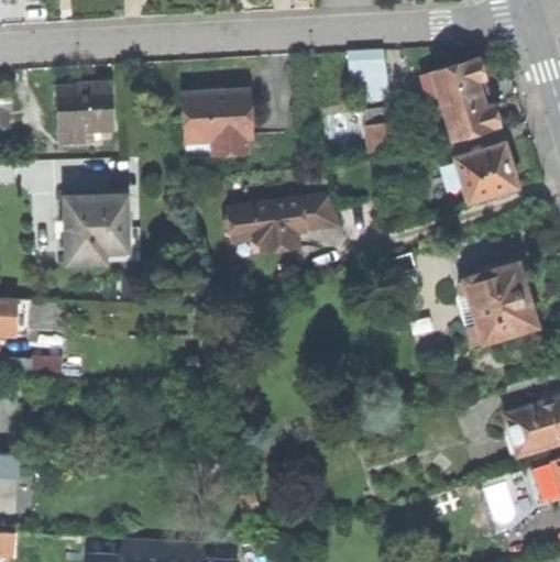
[(360,86),(386,85),(381,50),(347,51),(352,86),(360,86)]
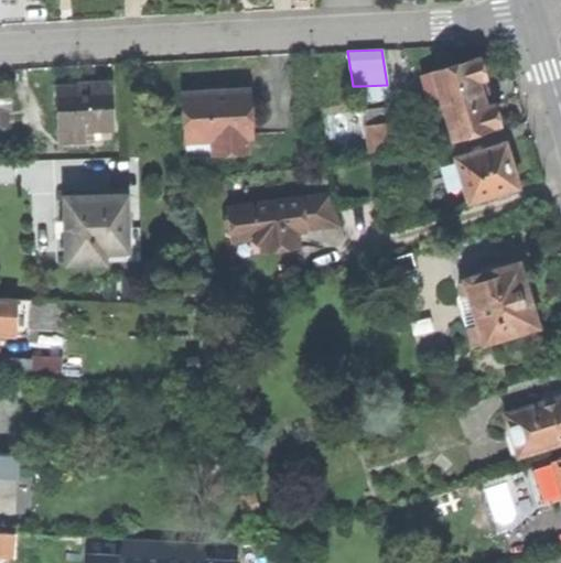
[(476,58),(432,73),(439,97),(452,140),(497,126),(492,107),(483,109),(478,95),(475,82),(482,79),(476,58)]
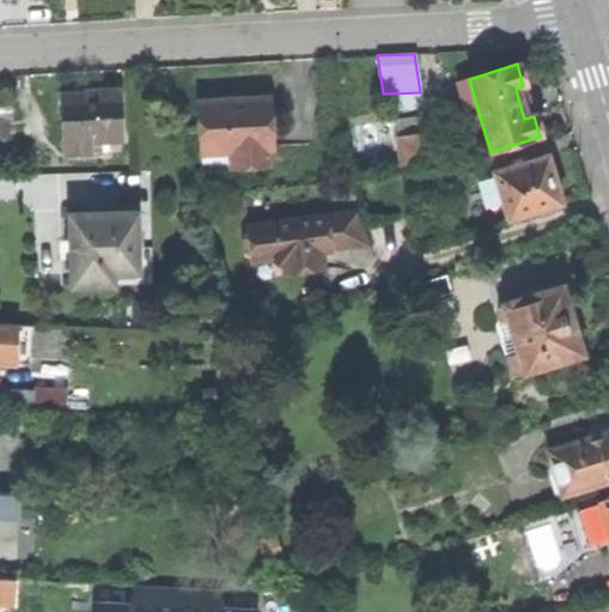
[(463,109),(476,105),(469,79),(455,83),(463,109)]
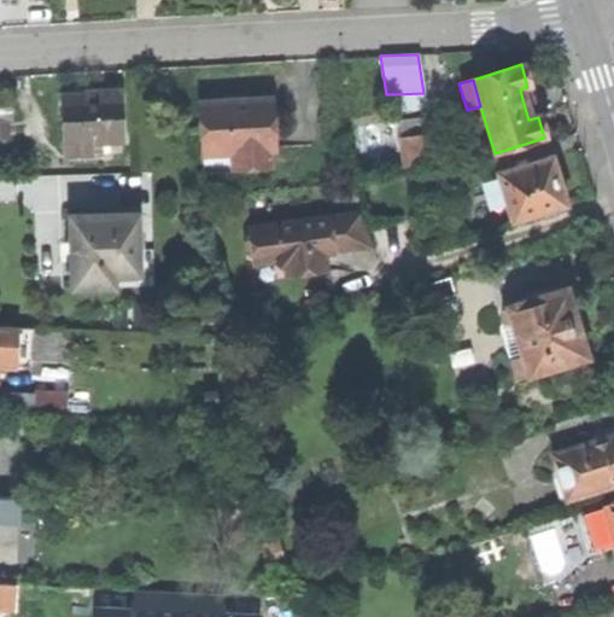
[(425,109),(424,93),(395,94),(397,111),(425,109)]
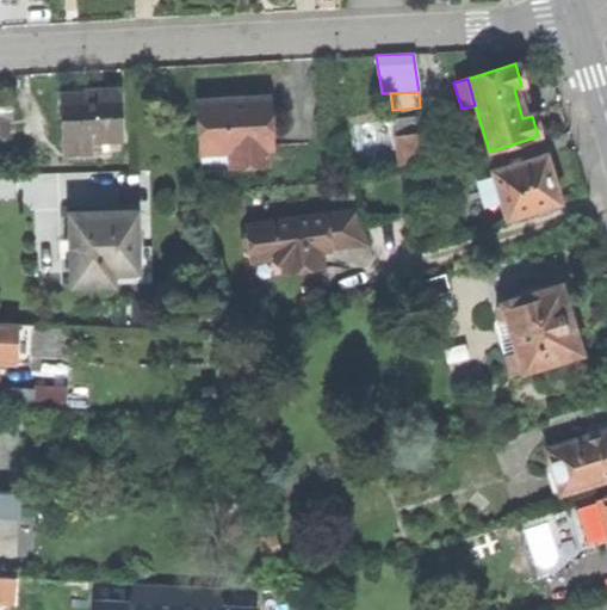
[(85,96),(60,96),(61,141),(88,140),(118,139),(116,93),(85,96)]
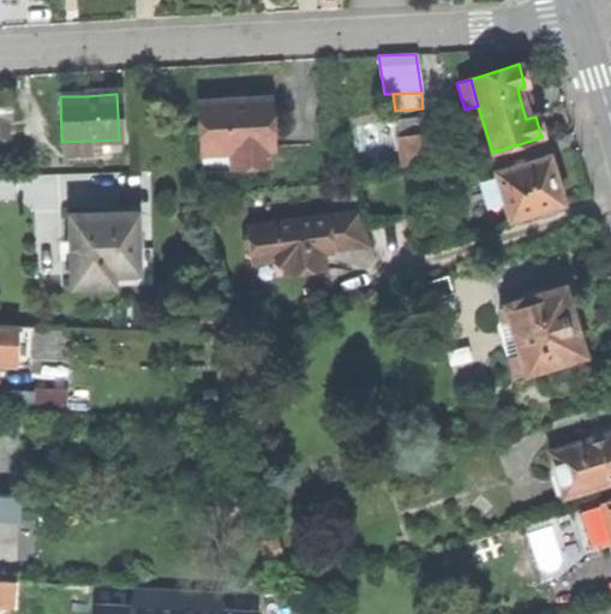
[(232,102),(197,103),(197,130),(207,130),(208,154),(229,153),(229,162),(264,160),(264,151),(270,151),(269,100),(232,102)]
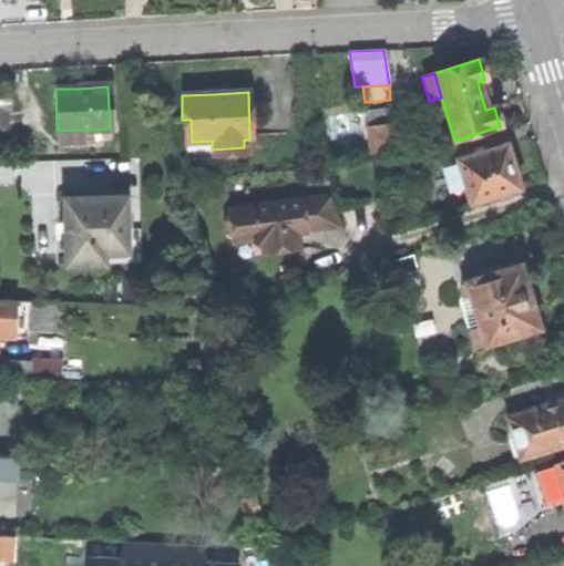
[(369,126),(372,157),(400,154),(396,123),(369,126)]
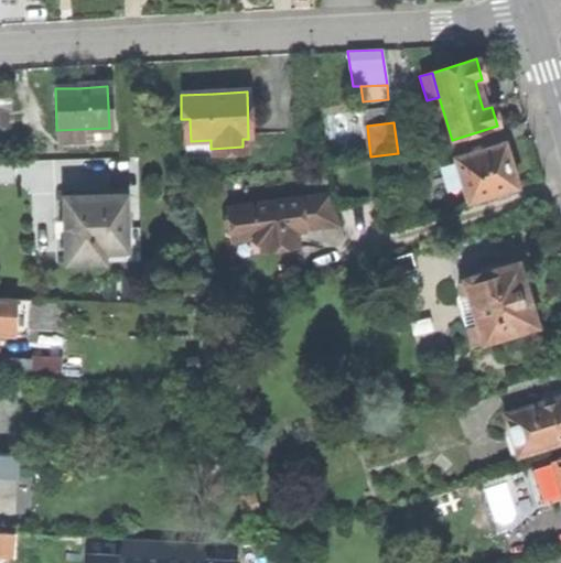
[(82,141),(82,129),(56,130),(57,142),(82,141)]
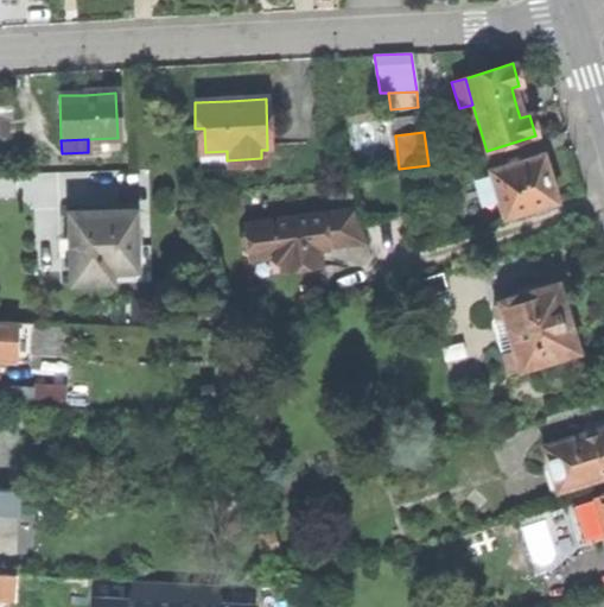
[(541,153),(489,169),(496,194),(503,216),(531,208),(534,214),(546,210),(546,203),(555,201),(547,175),(541,153)]
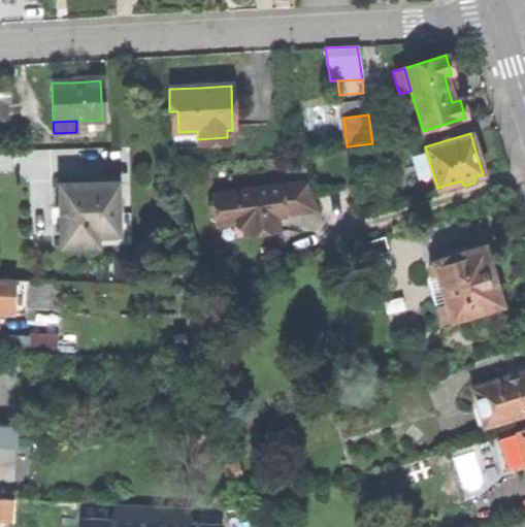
[(423,171),(431,168),(425,146),(417,150),(423,171)]
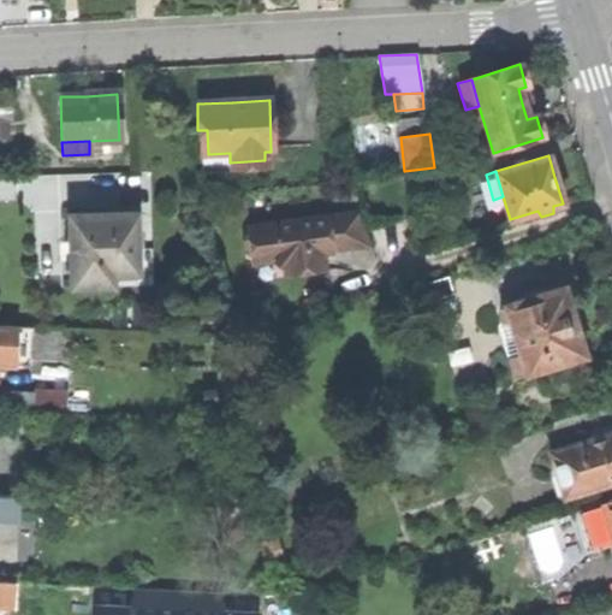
[(358,208),(247,223),(247,230),(242,236),(244,250),(251,255),(251,262),(273,260),(283,267),(284,276),(327,268),(325,252),(333,250),(332,242),(368,237),(362,222),(358,208)]
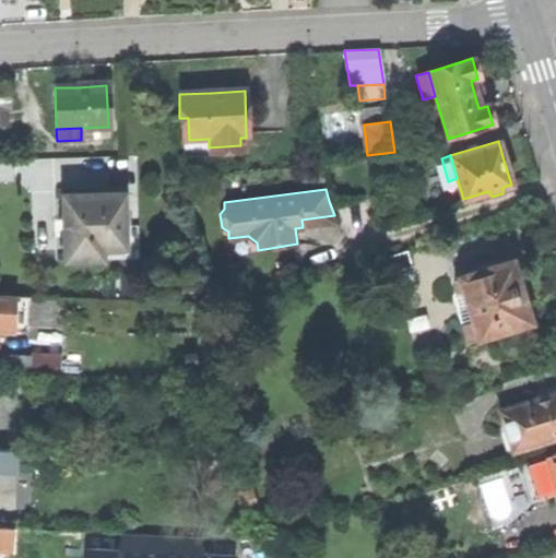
[(62,198),(63,261),(101,261),(101,250),(122,250),(121,227),(121,197),(92,197),(62,198)]
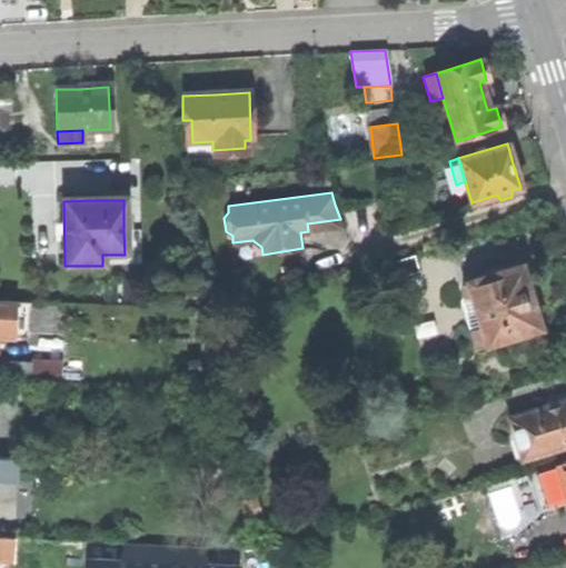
[(341,227),(340,219),(307,223),(308,231),(341,227)]
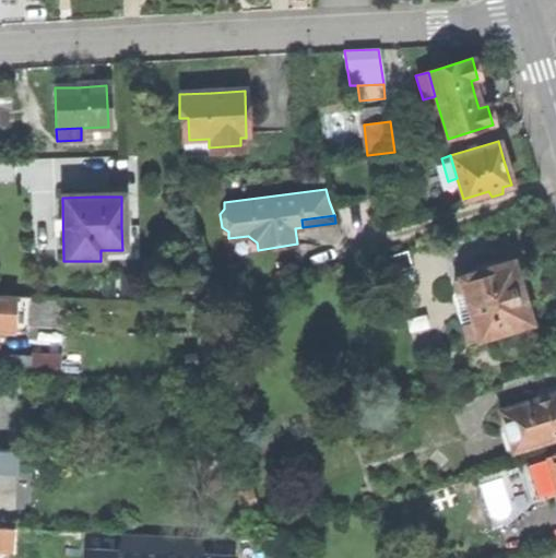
[(137,226),(121,227),(122,250),(101,250),(101,261),(137,260),(137,226)]
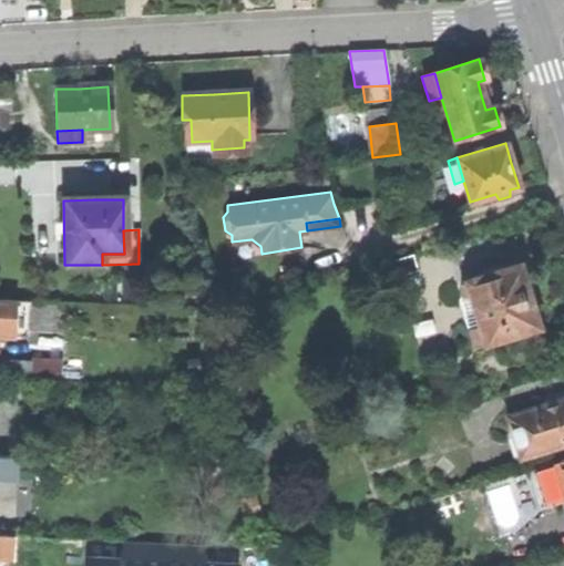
[(381,265),(386,278),(412,270),(409,257),(381,265)]
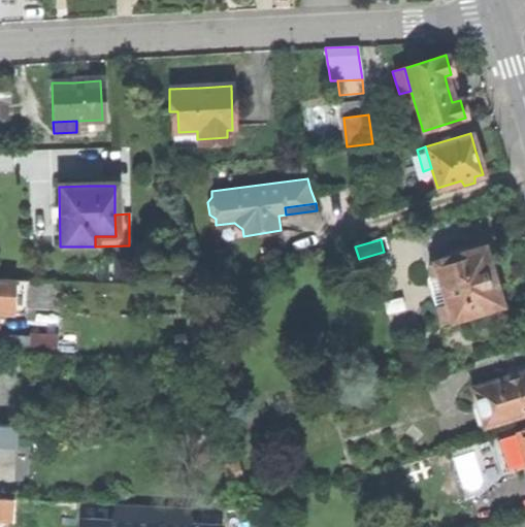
[(435,307),(440,324),(501,305),(495,285),(498,284),(495,274),(493,266),(489,267),(483,245),(432,261),(433,264),(427,265),(430,275),(437,273),(447,304),(435,307)]
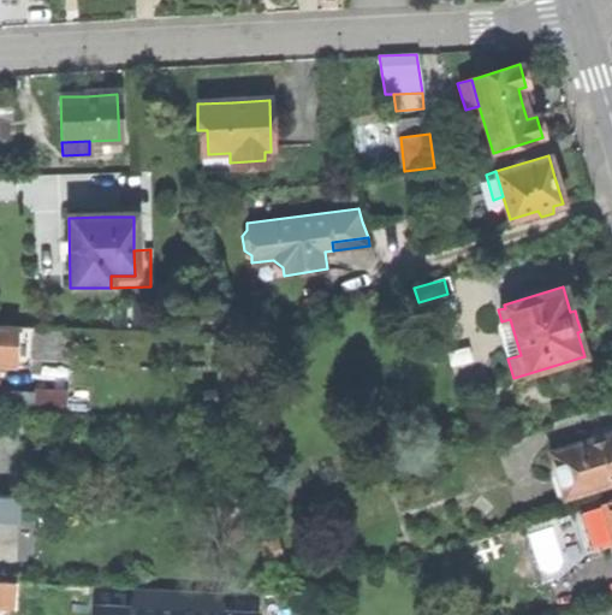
[(0,358),(30,360),(31,327),(0,325),(0,358)]
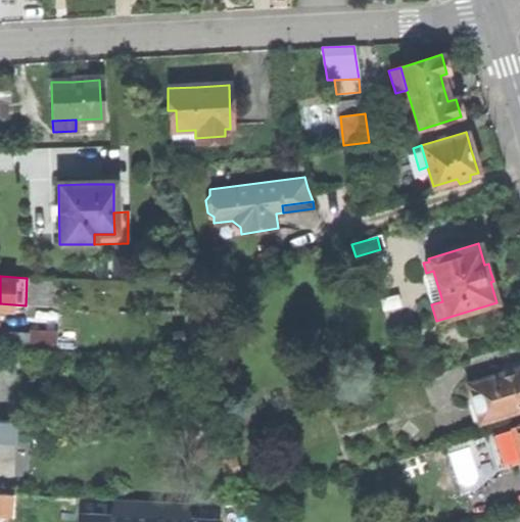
[(0,348),(26,350),(27,335),(0,333),(0,348)]
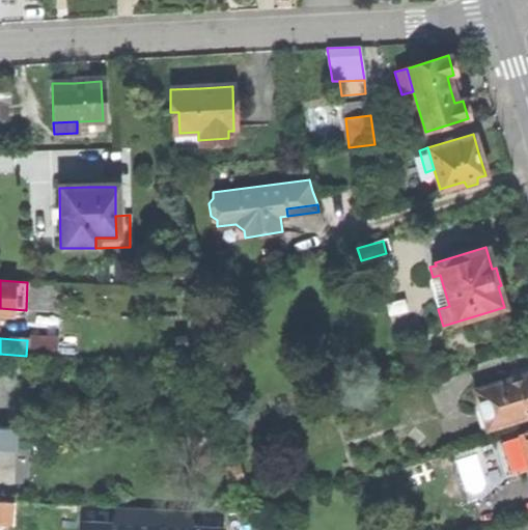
[(474,392),(485,430),(527,417),(527,366),(504,373),(506,383),(474,392)]
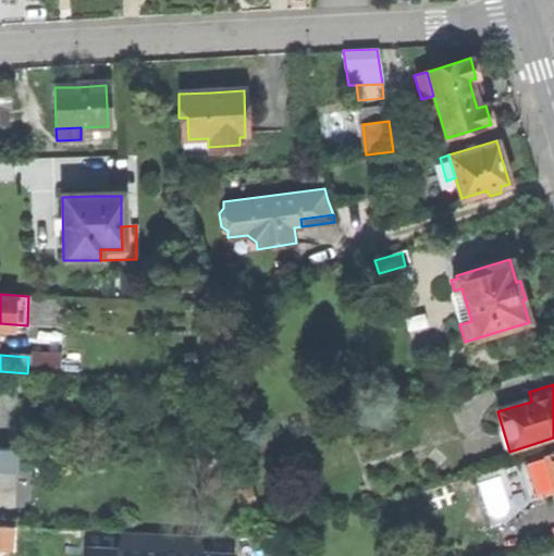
[(0,461),(15,462),(16,449),(0,448),(0,461)]
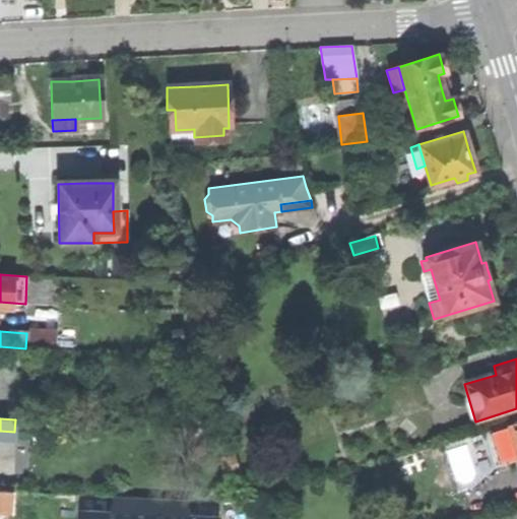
[(516,461),(516,424),(508,427),(512,441),(500,445),(506,465),(516,461)]
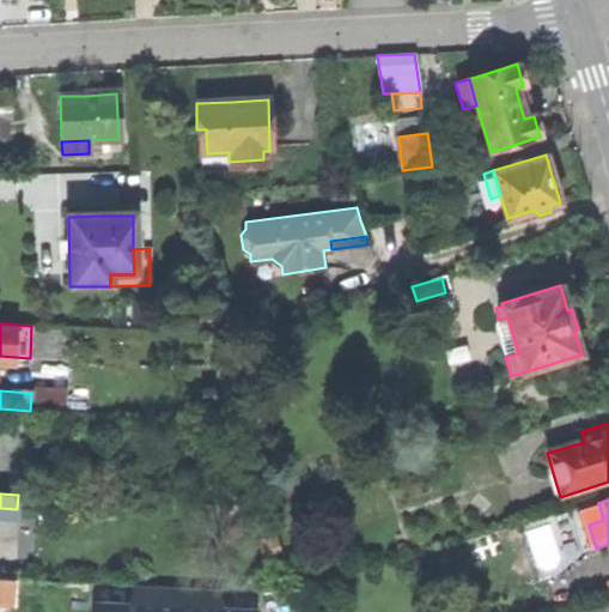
[(305,559),(315,575),(329,565),(318,551),(305,559)]
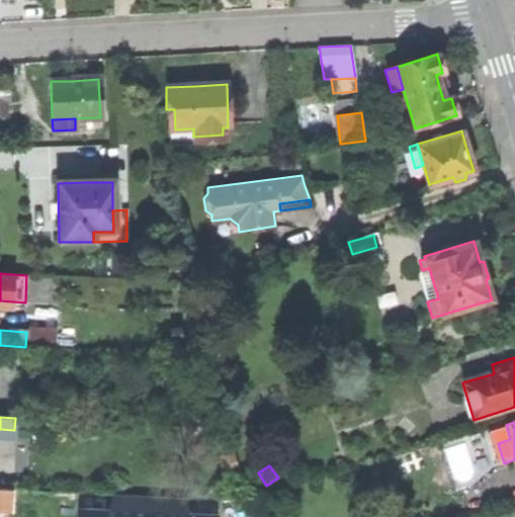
[(476,494),(480,508),(505,501),(502,487),(476,494)]
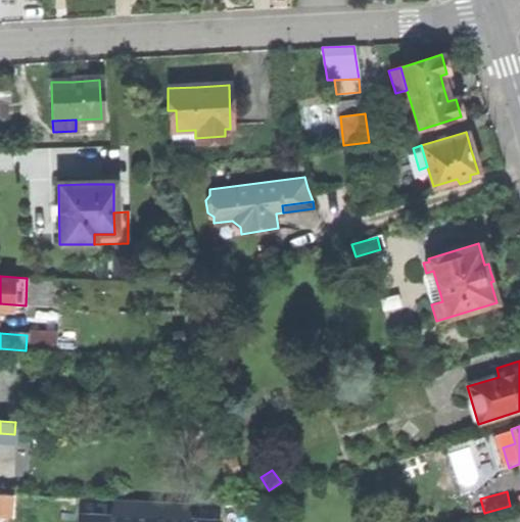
[(11,495),(0,494),(0,513),(11,514),(11,495)]
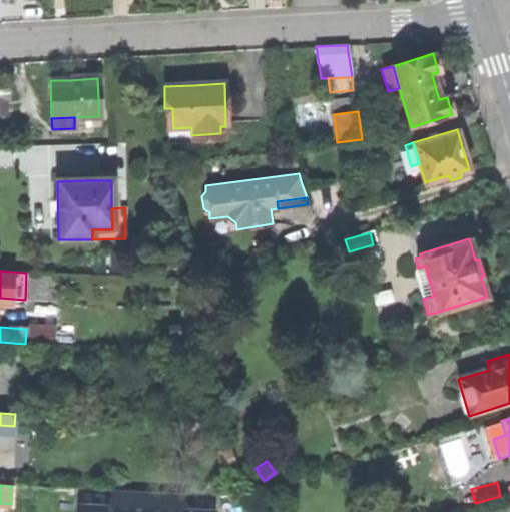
[(78,505),(77,511),(144,511),(146,494),(109,492),(108,507),(78,505)]
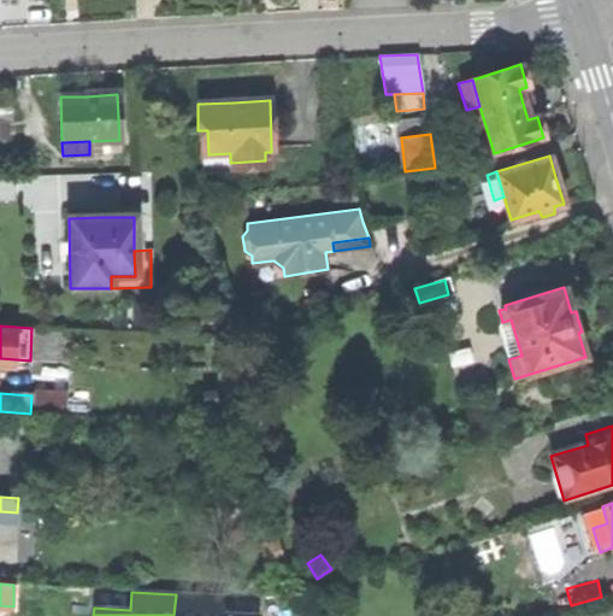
[(219,597),(176,594),(174,615),(218,615),(219,597)]
